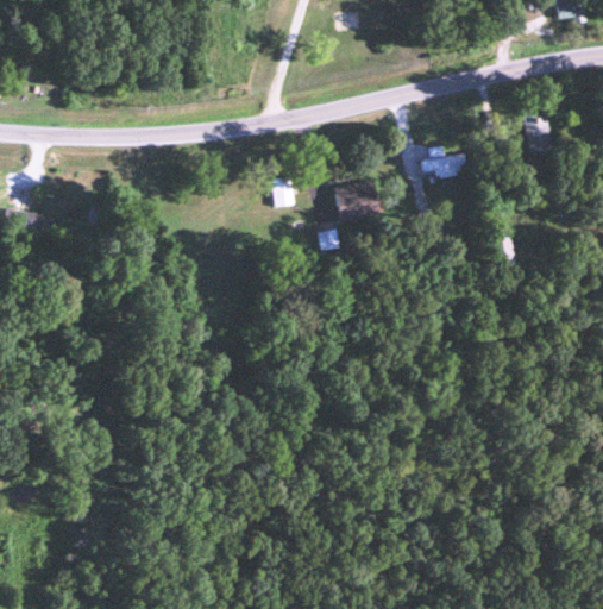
[(439,158),(422,162),(427,182),(468,174),(463,154),(439,158)]
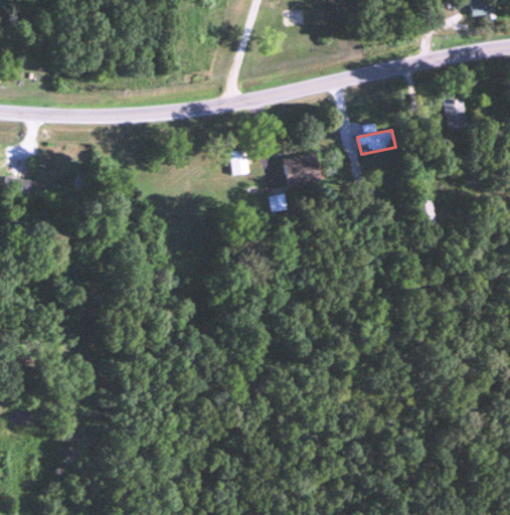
[(246,150),(230,152),(234,176),(249,174),(246,150)]
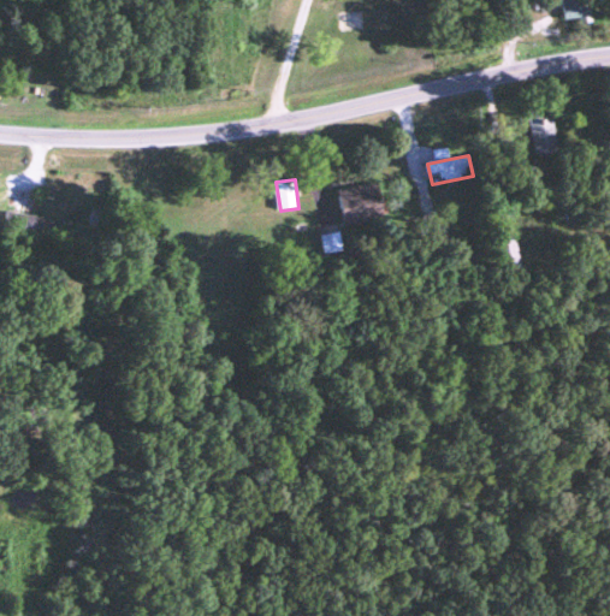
[(99,208),(101,187),(70,182),(64,224),(104,230),(107,209),(99,208)]
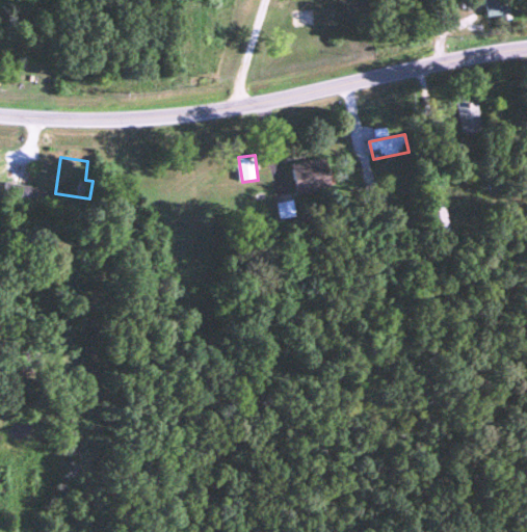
[(294,163),(298,194),(335,189),(331,159),(294,163)]
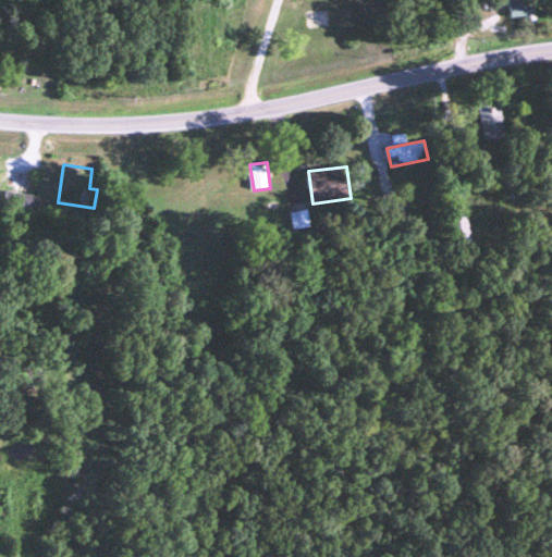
[(5,211),(40,219),(45,198),(10,190),(5,211)]
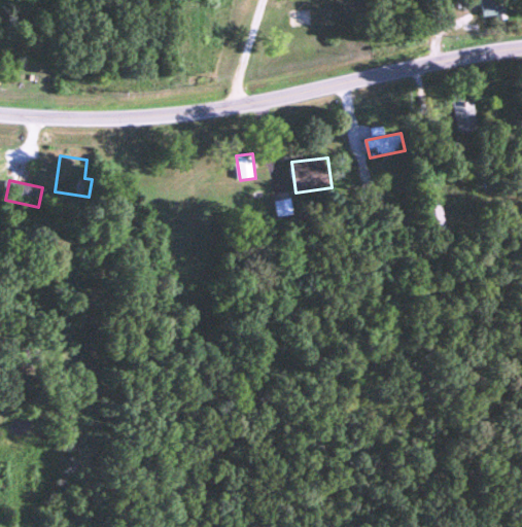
[(292,216),(290,201),(277,202),(278,218),(292,216)]
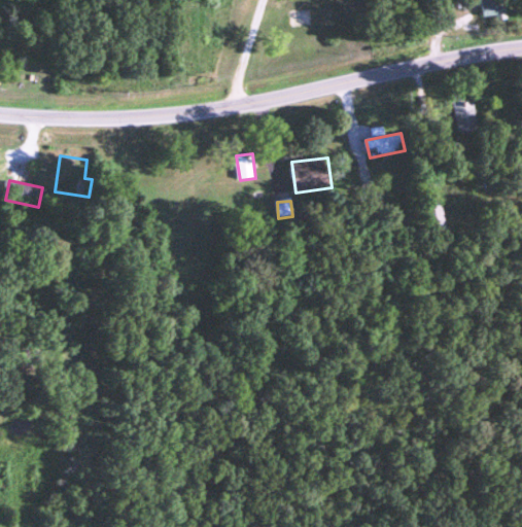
[(423,204),(425,234),(444,232),(442,203),(423,204)]
